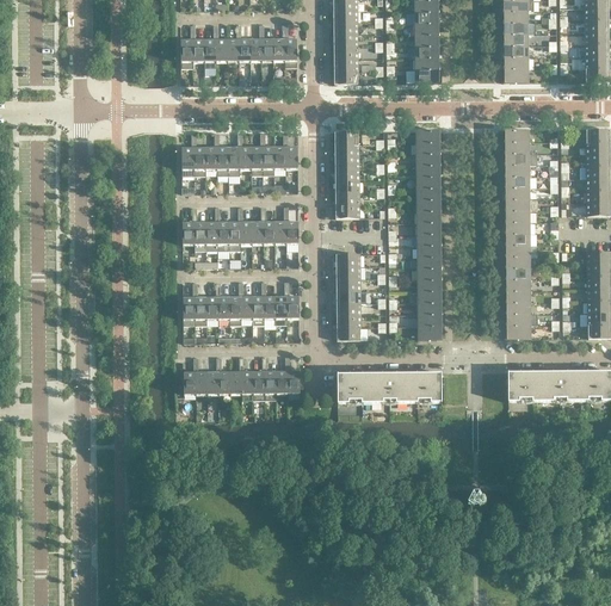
[(438,10),(437,0),(414,0),(414,11),(438,10)]
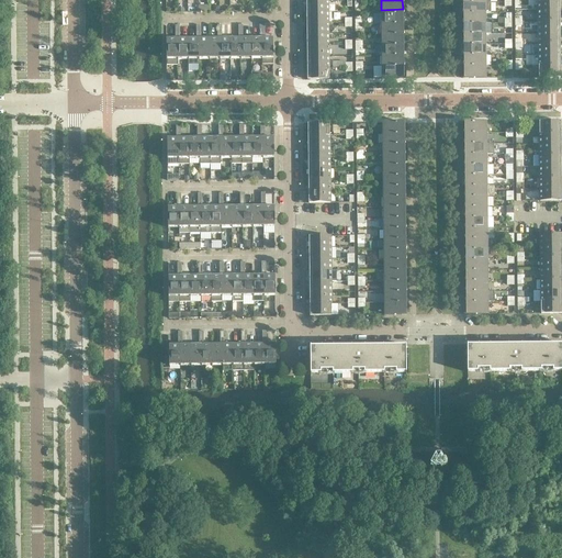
[(484,9),(484,0),(463,0),(463,9),(484,9)]
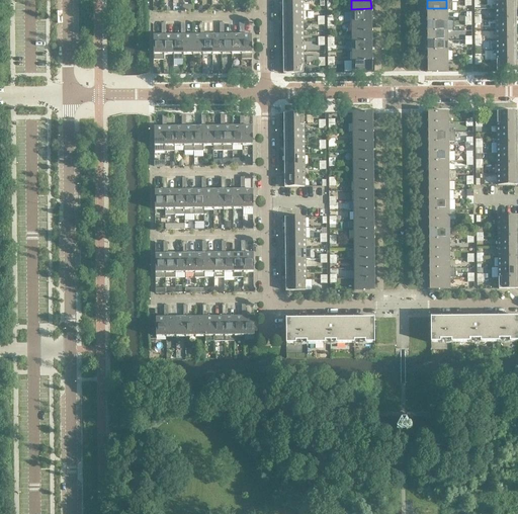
[(516,15),(516,5),(496,5),(496,15),(516,15)]
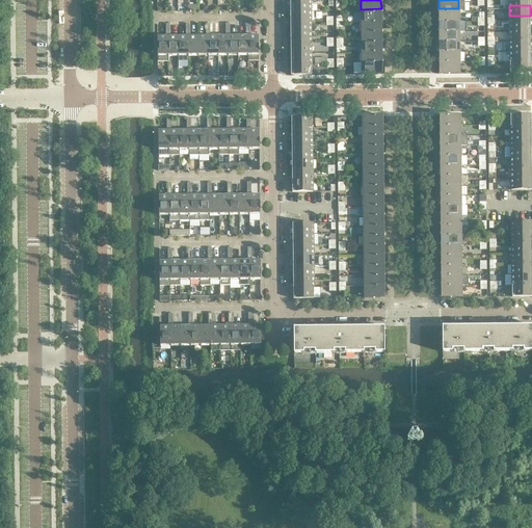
[(311,18),(311,7),(290,7),(290,18),(311,18)]
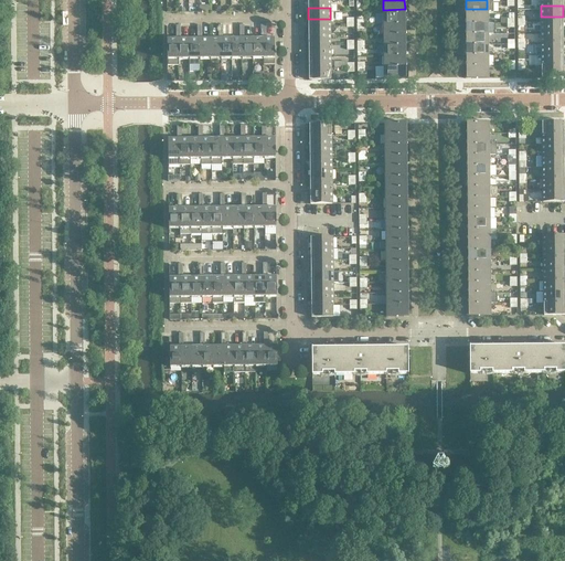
[(405,20),(405,9),(383,10),(383,20),(405,20)]
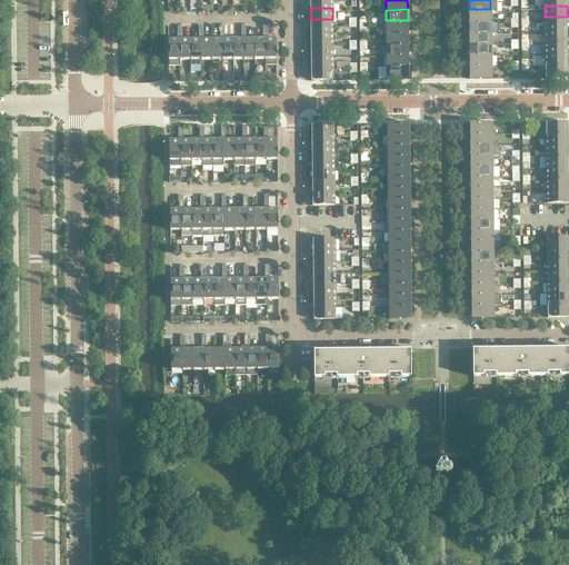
[(491,20),(490,9),(469,9),(469,20),(491,20)]
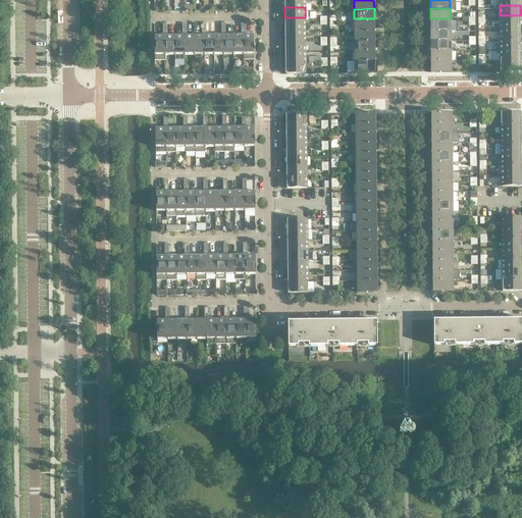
[(520,26),(520,15),(500,15),(500,26),(520,26)]
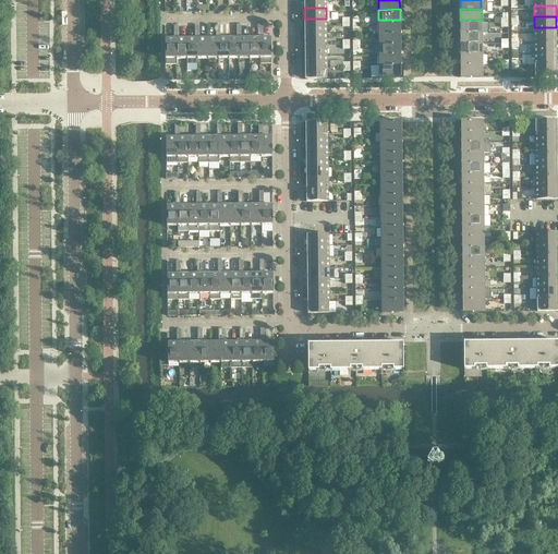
[(326,29),(326,19),(304,19),(304,29),(326,29)]
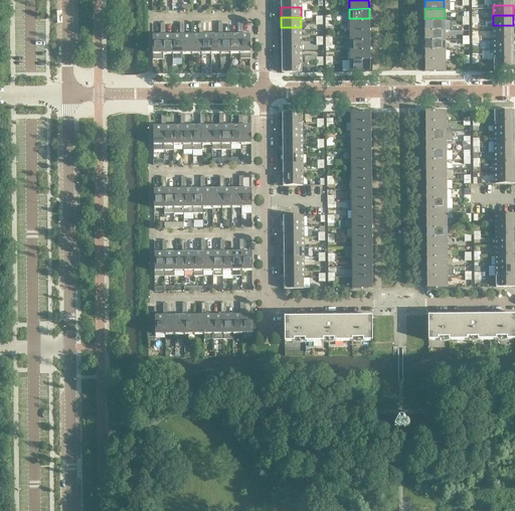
[(369,28),(369,18),(349,18),(349,28),(369,28)]
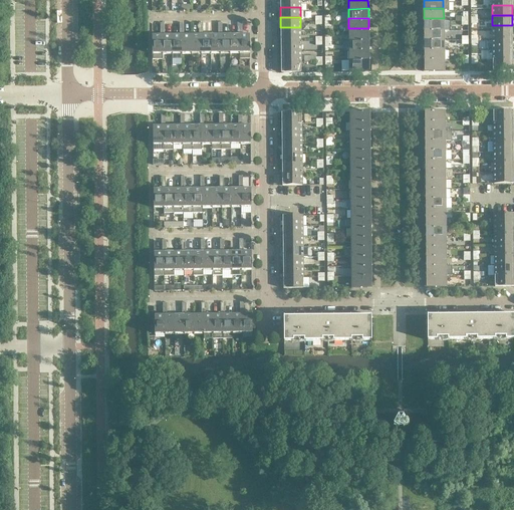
[(444,27),(444,18),(424,18),(424,27),(444,27)]
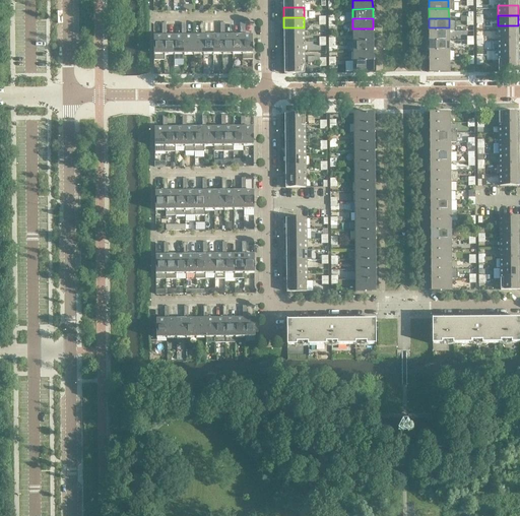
[(518,37),(518,25),(498,25),(498,37),(518,37)]
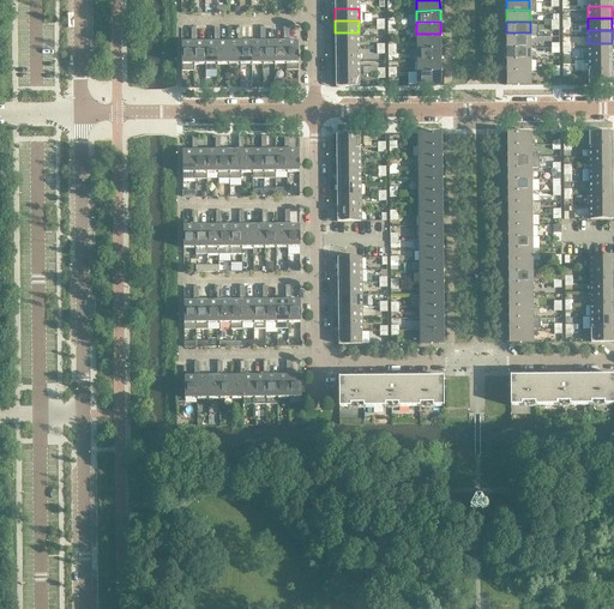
[(359,44),(359,32),(335,32),(335,46),(359,44)]
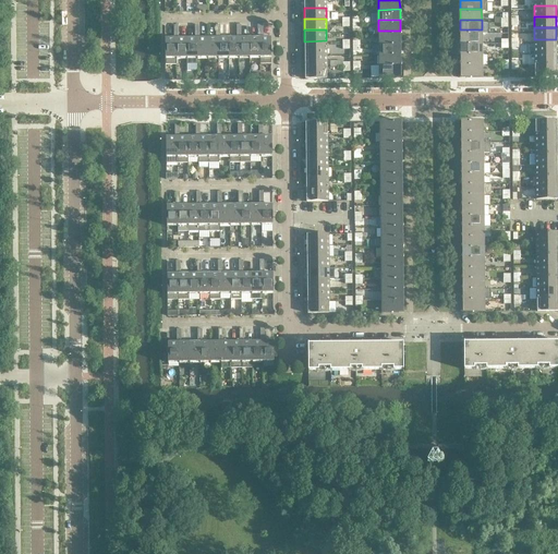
[(482,40),(482,29),(460,29),(460,40),(482,40)]
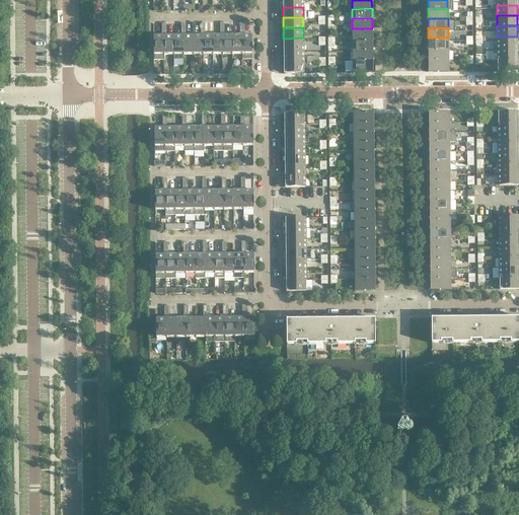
[(372,38),(372,28),(352,28),(353,38),(372,38)]
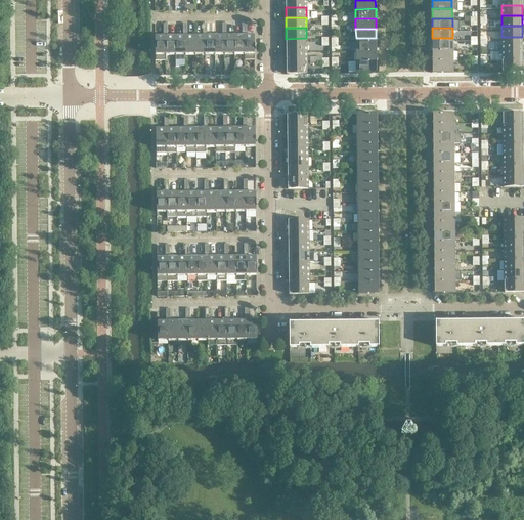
[(244,31),(242,32),(234,32),(234,51),(244,51),(244,31)]
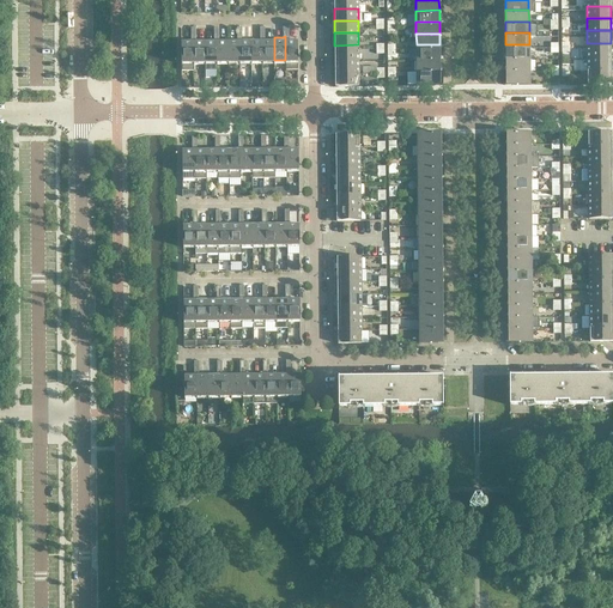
[(297,36),(287,36),(285,36),(285,60),(297,59),(297,36)]
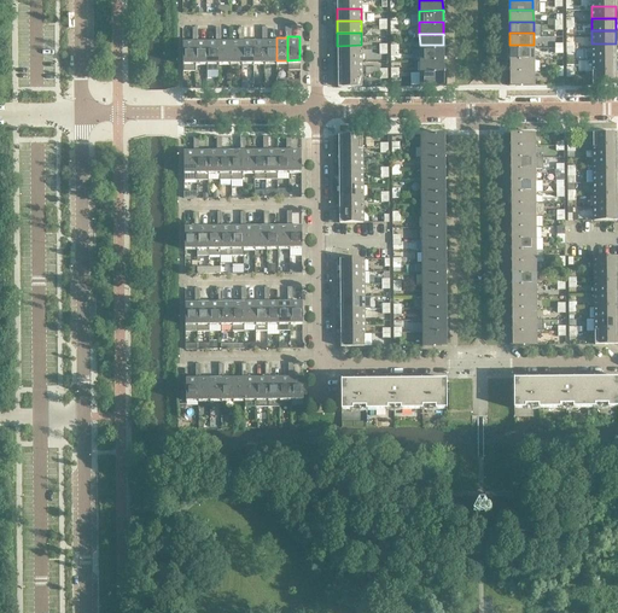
[(194,38),(192,38),(182,38),(182,60),(194,60),(194,38)]
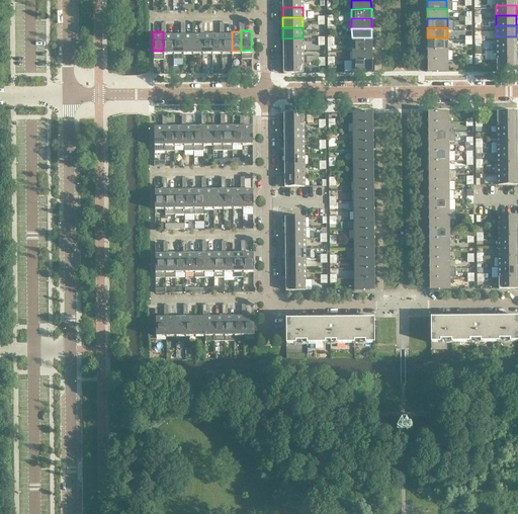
[(173,31),(165,31),(163,31),(163,51),(173,51),(173,31)]
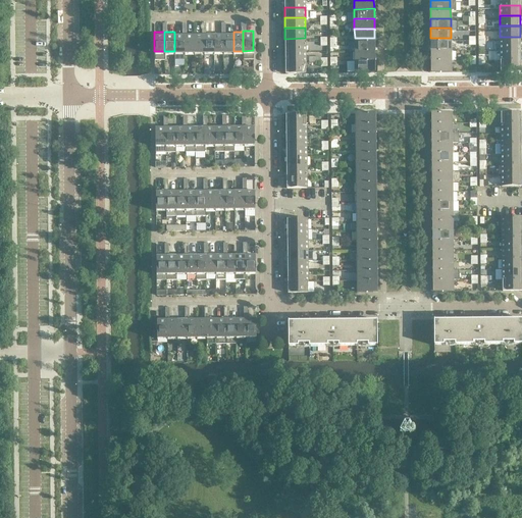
[(185,32),(183,32),(174,32),(174,51),(185,51),(185,32)]
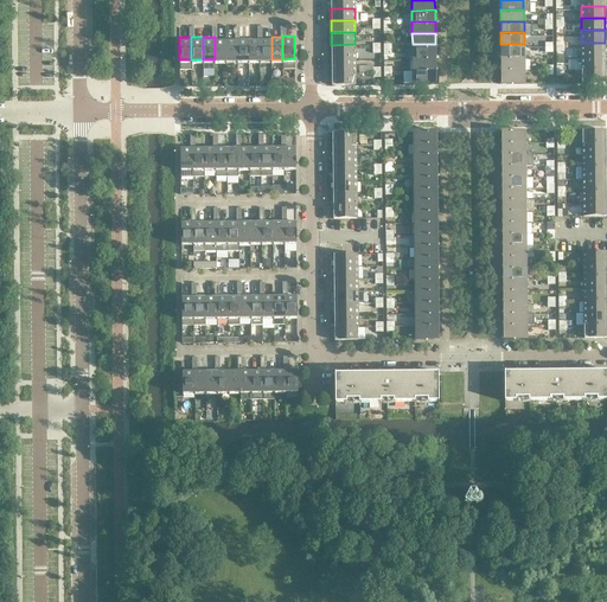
[(225,37),(216,37),(215,37),(215,59),(225,59),(225,37)]
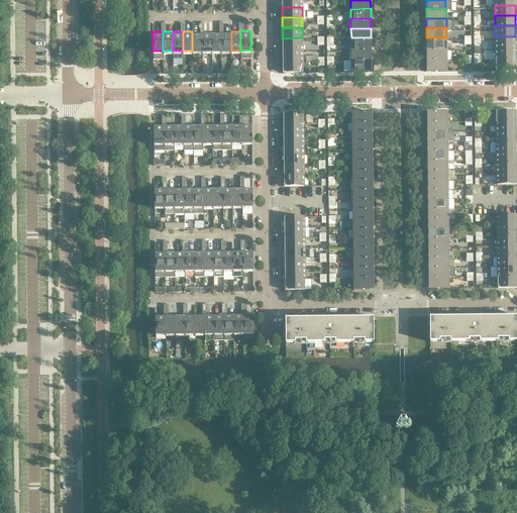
[(202,31),(200,31),(192,31),(192,50),(202,50),(202,31)]
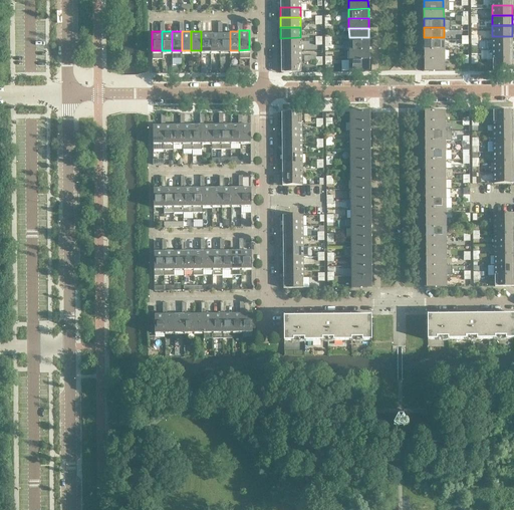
[(210,31),(203,31),(201,31),(201,50),(210,50),(210,31)]
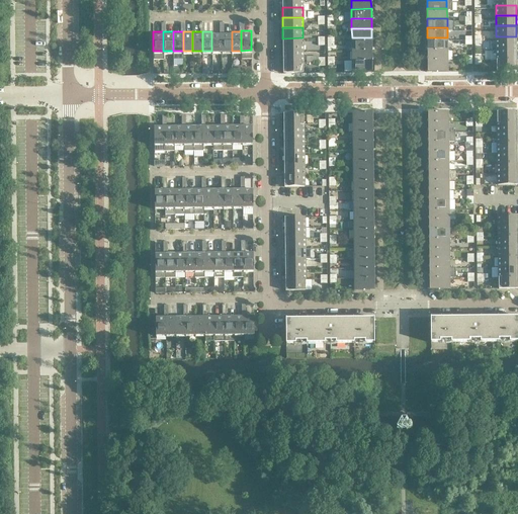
[(222,31),(220,31),(211,31),(211,51),(222,51),(222,31)]
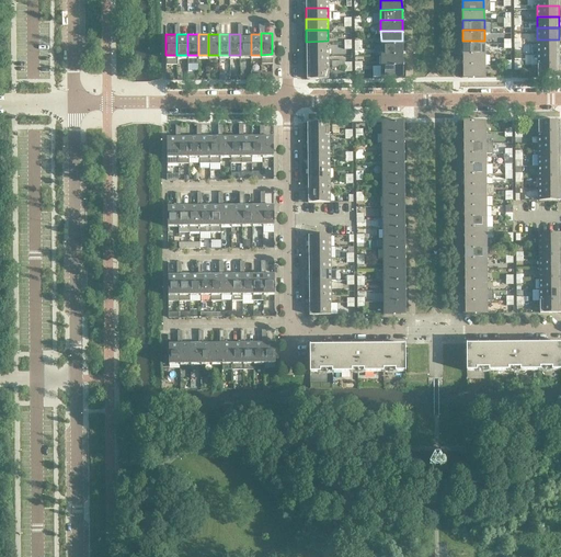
[(251,34),(242,34),(240,34),(240,55),(251,55),(251,34)]
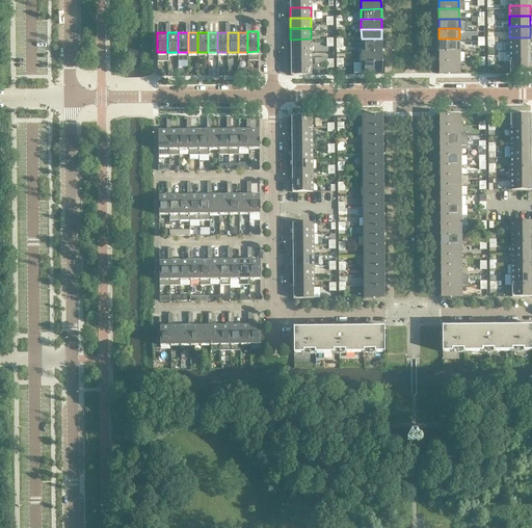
[(530,48),(530,37),(509,37),(509,48),(530,48)]
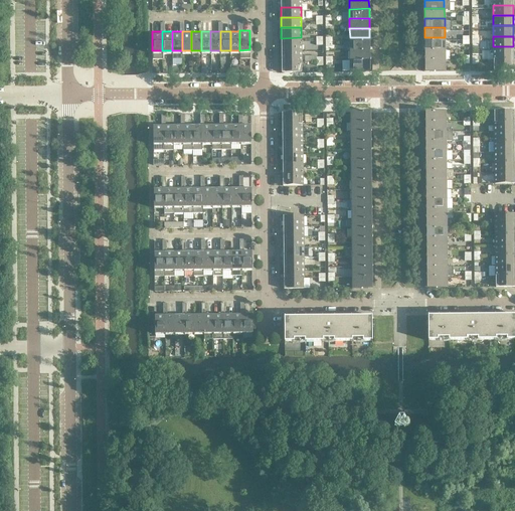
[(301,48),(301,37),(281,38),(282,48),(301,48)]
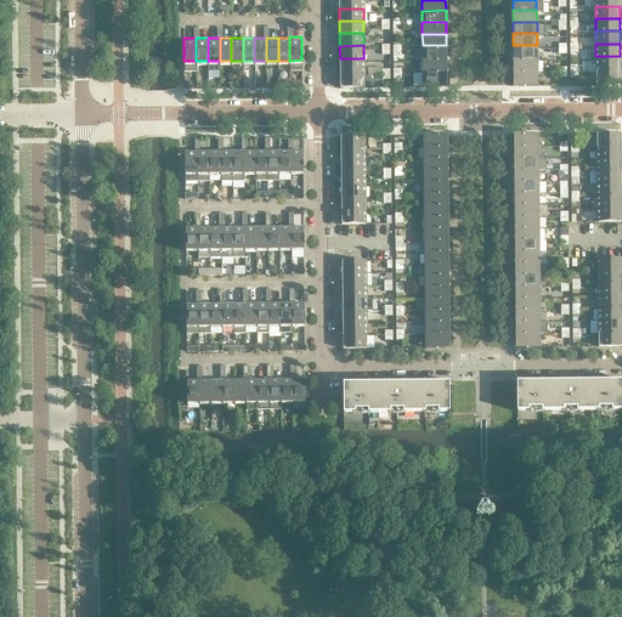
[(446,57),(446,45),(423,45),(423,57),(446,57)]
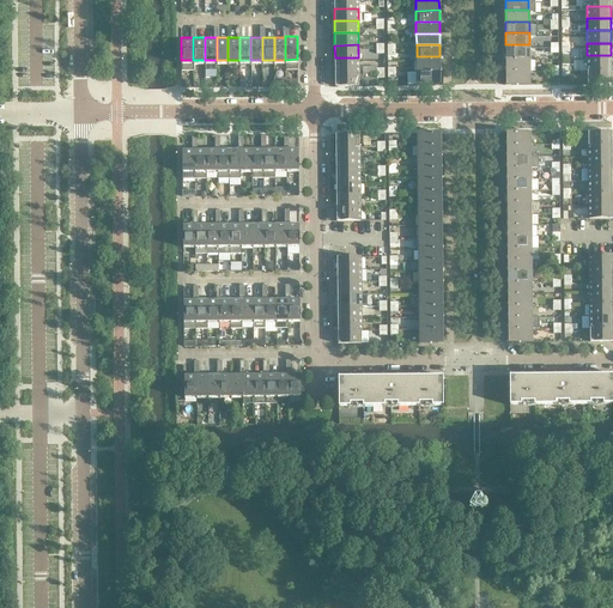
[(529,55),(529,44),(505,44),(507,55),(529,55)]
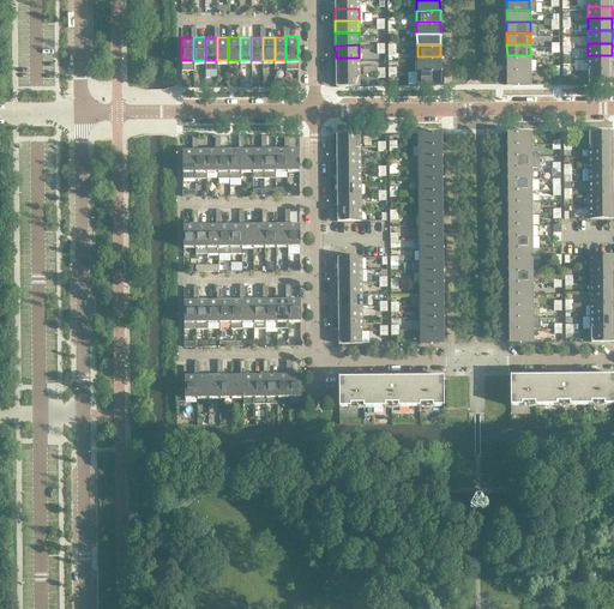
[(530,67),(530,55),(507,55),(507,67),(530,67)]
